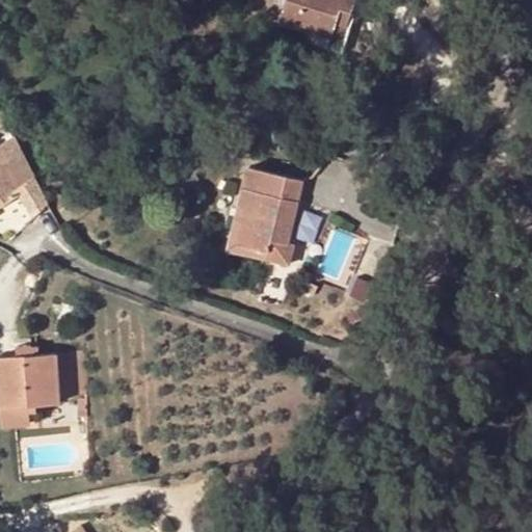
[(286,0),(280,22),(331,37),(336,24),(339,12),(349,17),(354,0),(286,0)]
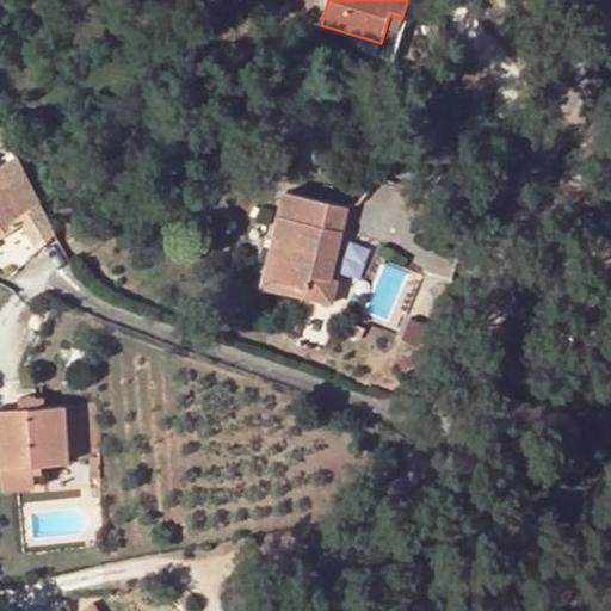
[(397,32),(401,19),(389,14),(386,28),(397,32)]
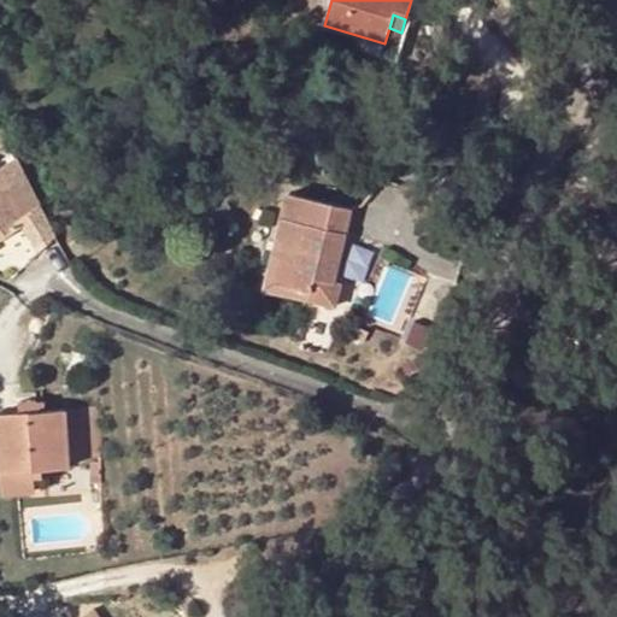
[(17,158),(15,153),(0,163),(4,168),(17,158)]
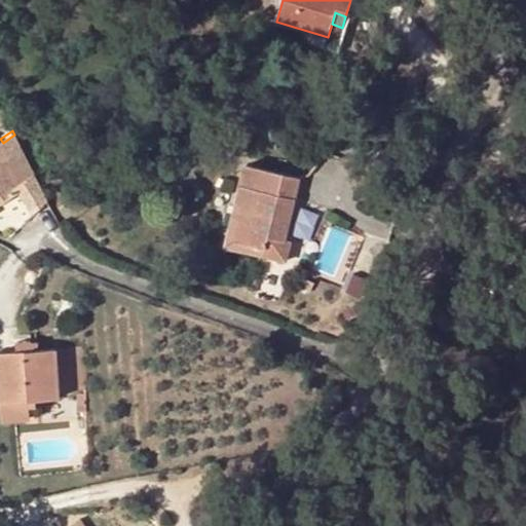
[(35,176),(14,135),(3,143),(0,144),(0,162),(16,189),(35,176)]
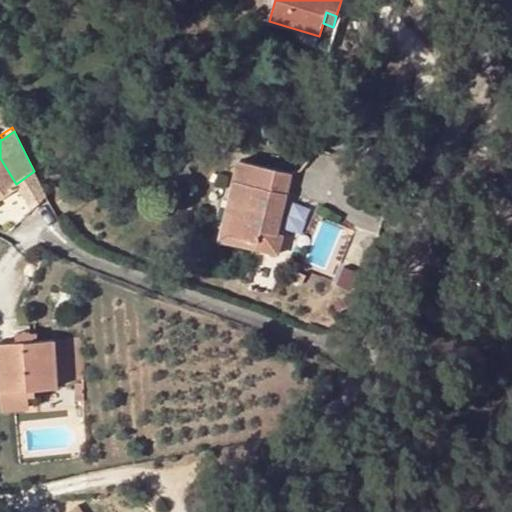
[(0,200),(19,189),(16,184),(0,158),(0,200)]
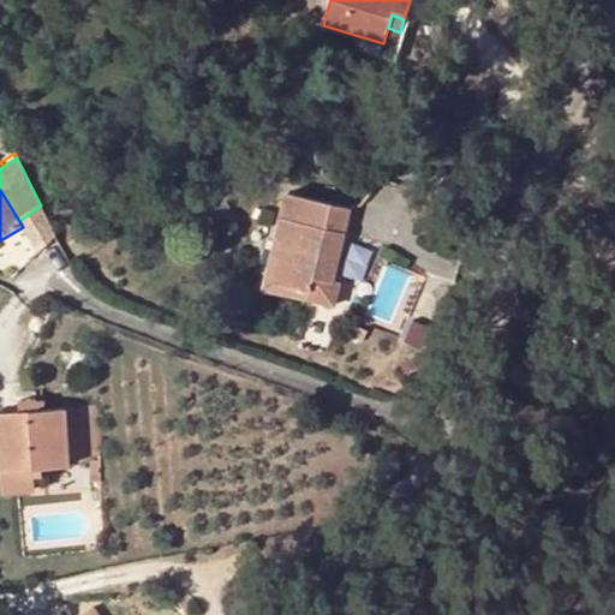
[(351,208),(288,193),(263,288),(334,306),(339,282),(333,281),(351,208)]
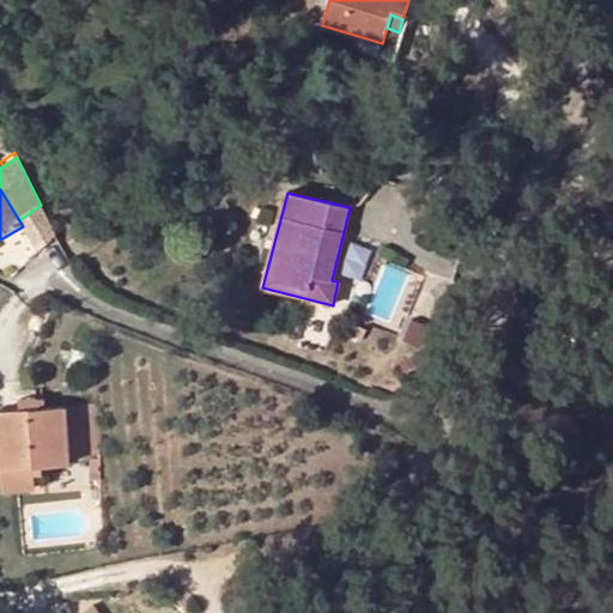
[(23,226),(40,252),(56,236),(41,205),(19,220),(23,226)]
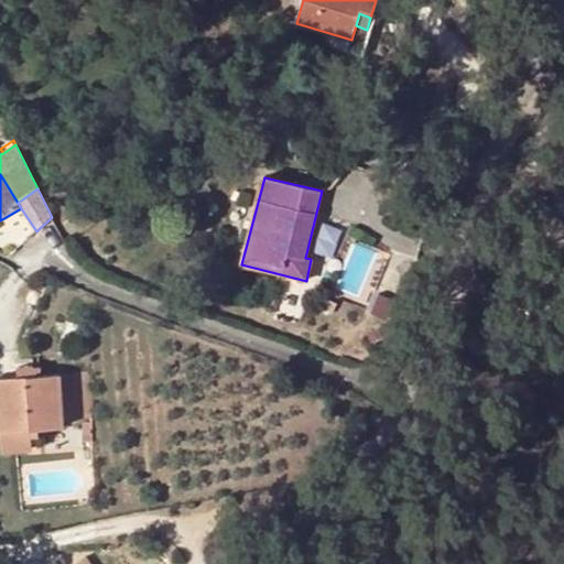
[(0,411),(1,433),(39,430),(63,426),(63,421),(60,382),(60,376),(0,379),(0,411)]
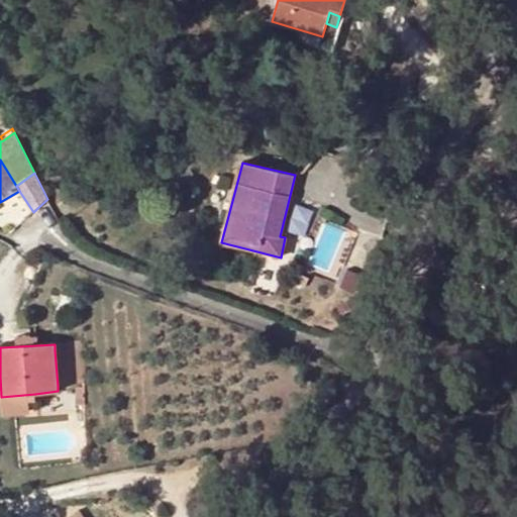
[(55,350),(58,386),(83,384),(81,349),(55,350)]
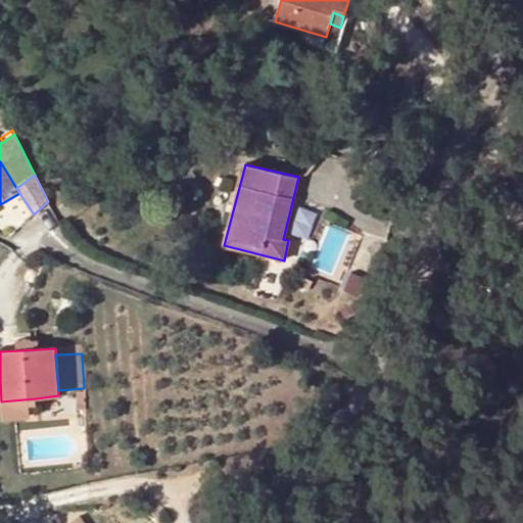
[(36,398),(1,401),(2,421),(30,419),(30,407),(37,407),(36,398)]
